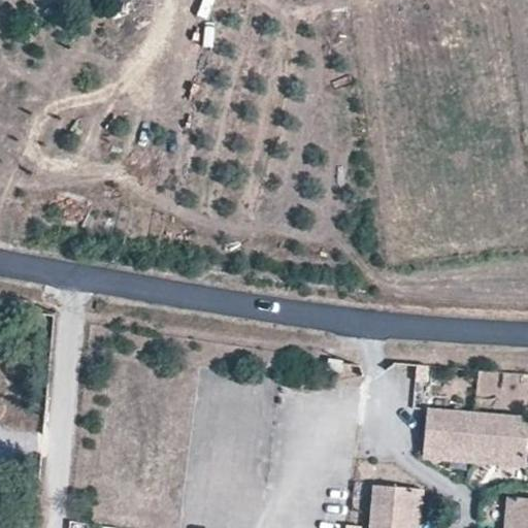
[(475,457),(480,411),(427,407),(423,452),(475,457)]
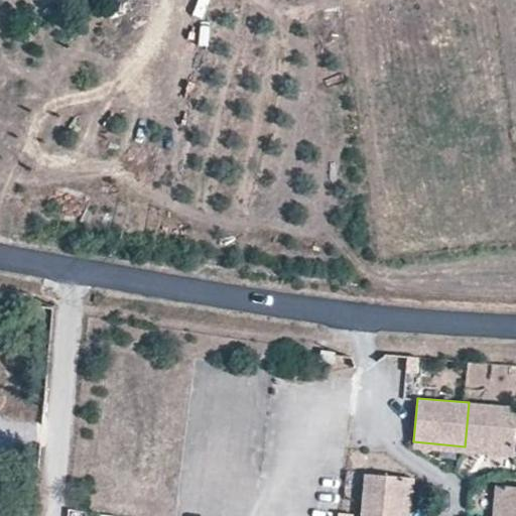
[(515,450),(515,439),(515,406),(469,402),(465,446),(515,450)]
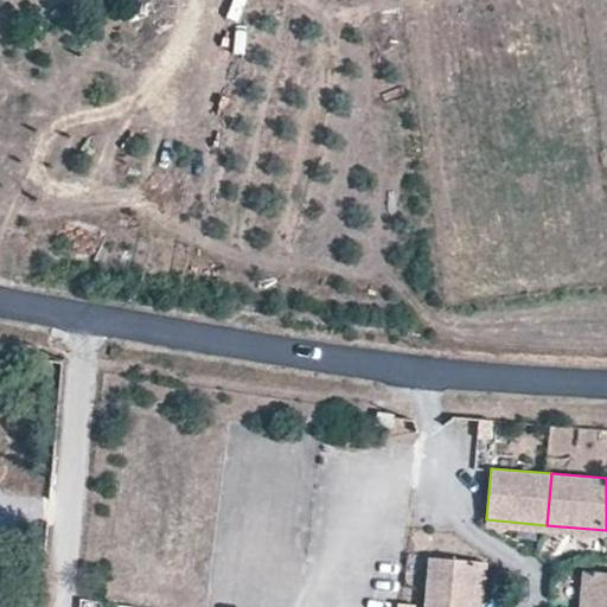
[(545,534),(547,525),(486,519),(486,529),(545,534)]
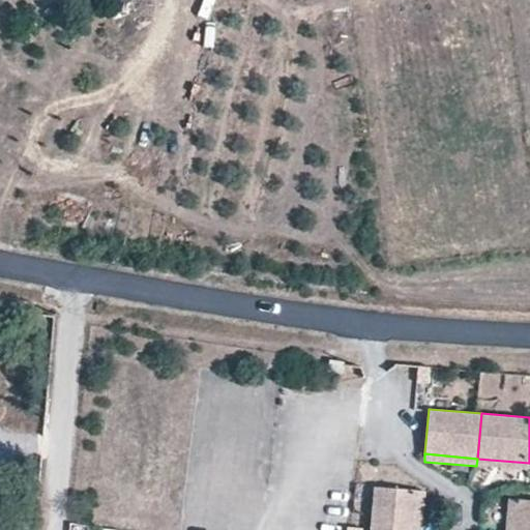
[(529,470),(529,463),(477,459),(476,466),(529,470)]
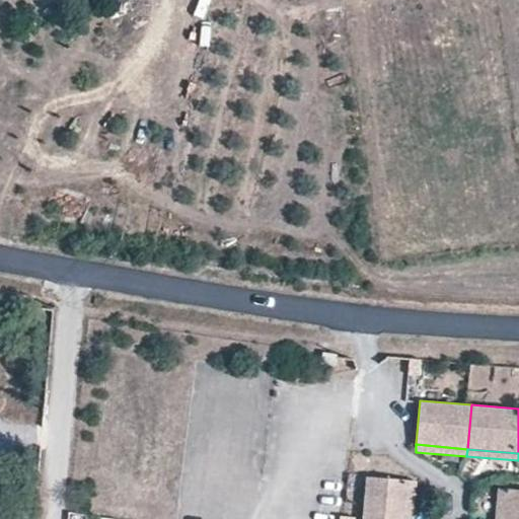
[(405,518),(410,479),(366,475),(362,518),(405,518)]
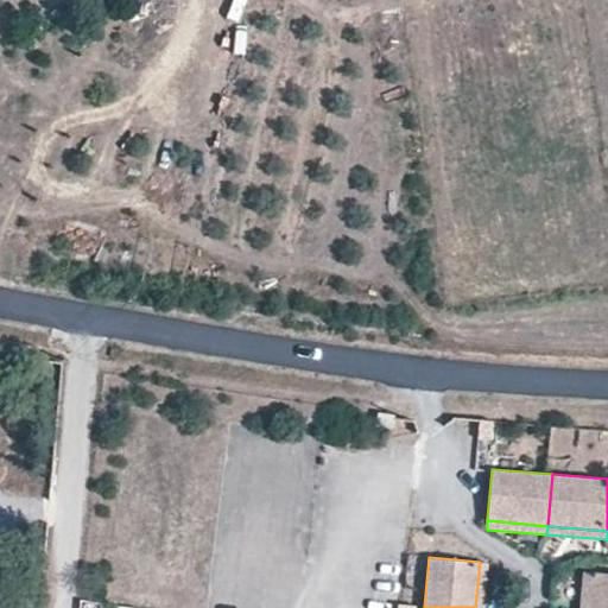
[(485,607),(488,562),(480,562),(475,607),(485,607)]
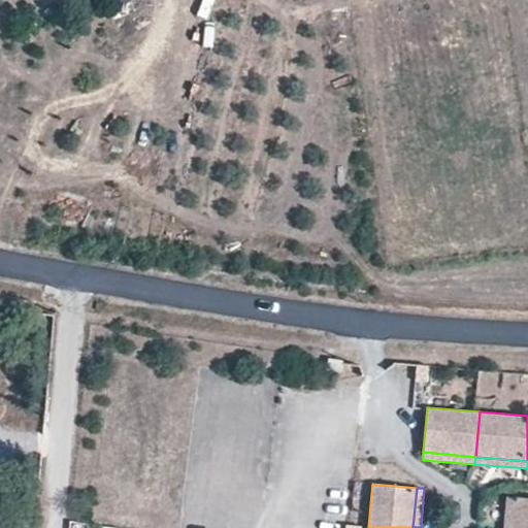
[(512,527),(515,497),(506,496),(503,527),(512,527)]
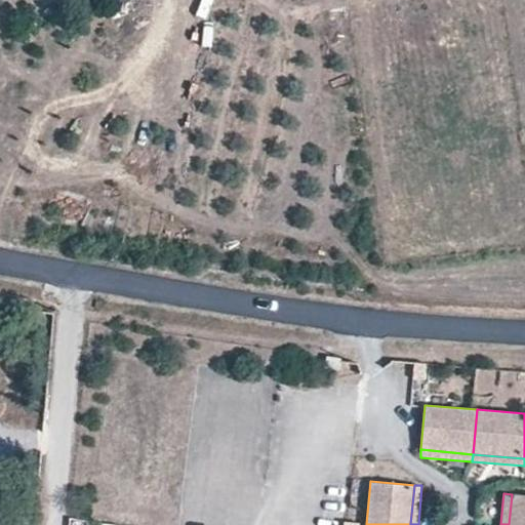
[(524,524),(524,494),(512,494),(509,524),(524,524)]
